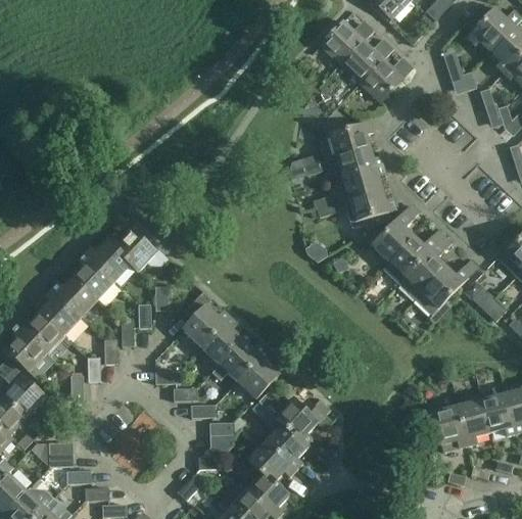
[(392,19),(411,0),(372,0),(392,19)]
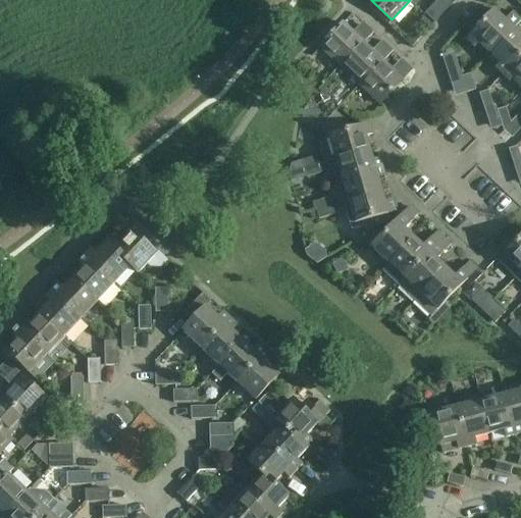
[(488,51),(513,27),(512,27),(520,16),(512,8),(503,17),(493,9),(493,10),(488,5),(484,5),(469,21),(468,26),(474,31),(465,39),(473,47),(478,42),(488,51)]
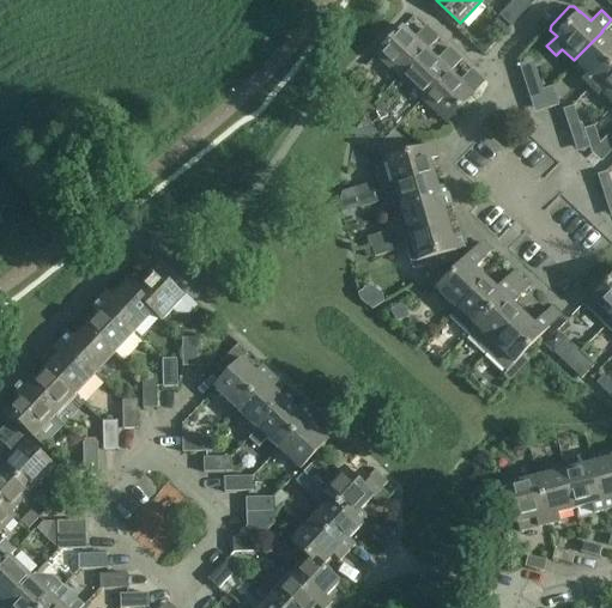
[(401,74),(428,47),(440,35),(431,28),(425,34),(420,29),(414,35),(403,24),(376,52),(401,74)]
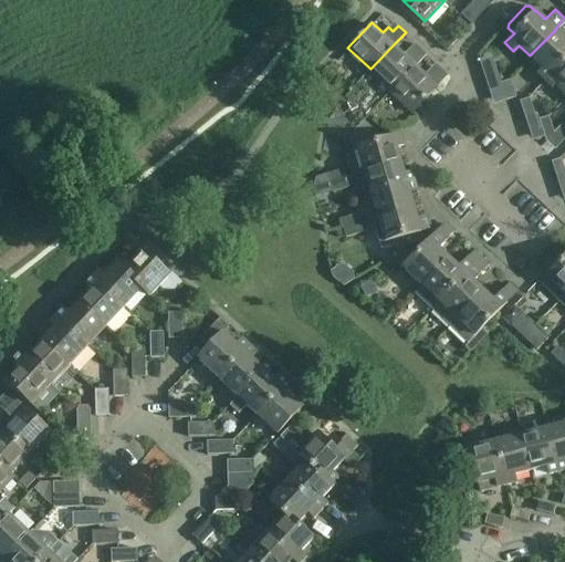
[(564,38),(556,29),(530,55),(542,68),(537,73),(544,80),(564,58),(564,38)]
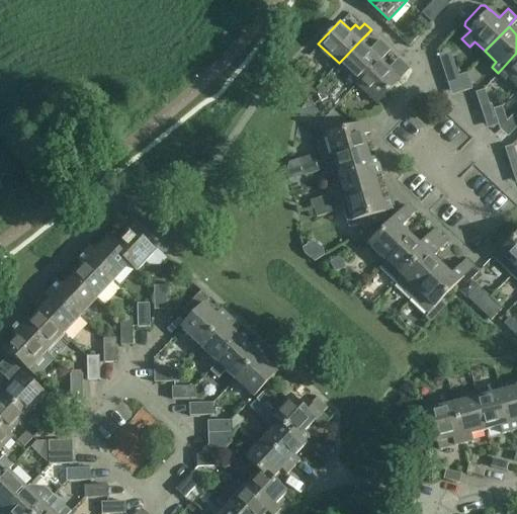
[(358,81),(380,57),(391,48),(384,41),(379,47),(374,43),(370,48),(361,39),(339,63),(358,81)]
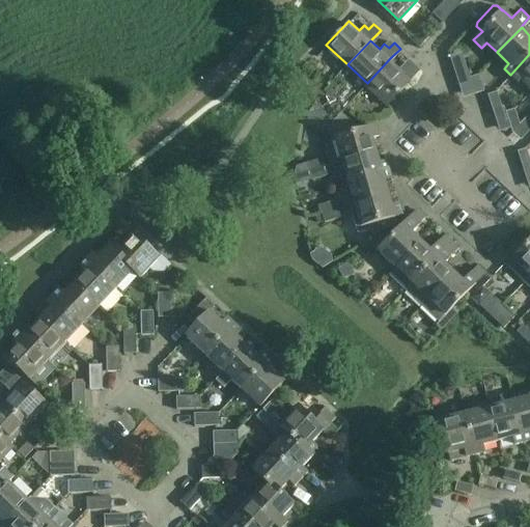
[(455,74),(465,71),(458,54),(450,57),(455,74)]
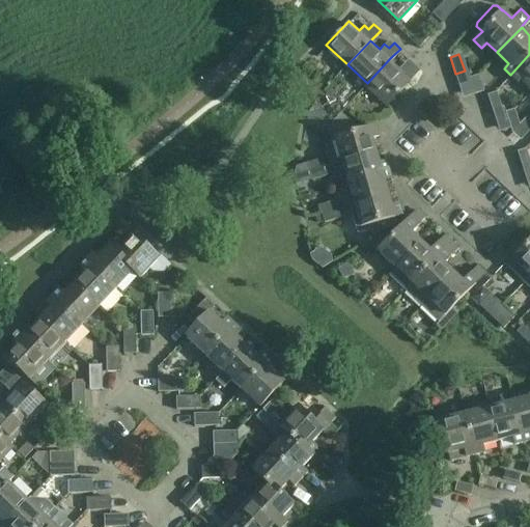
[(529,54),(510,75),(519,82),(524,77),(529,82),(529,54)]
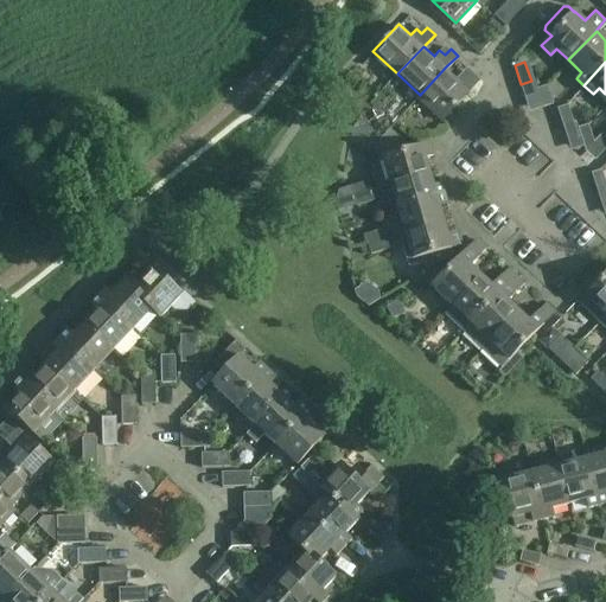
[(446,66),(420,95),(444,116),(480,77),(473,71),(467,77),(463,71),(458,77),(446,66)]
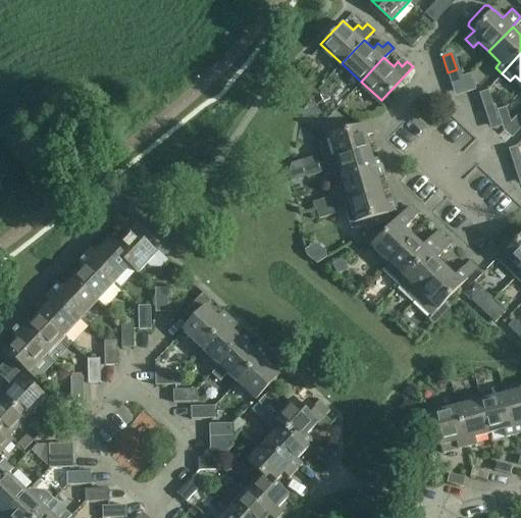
[(466,90),(475,87),(470,70),(461,73),(466,90)]
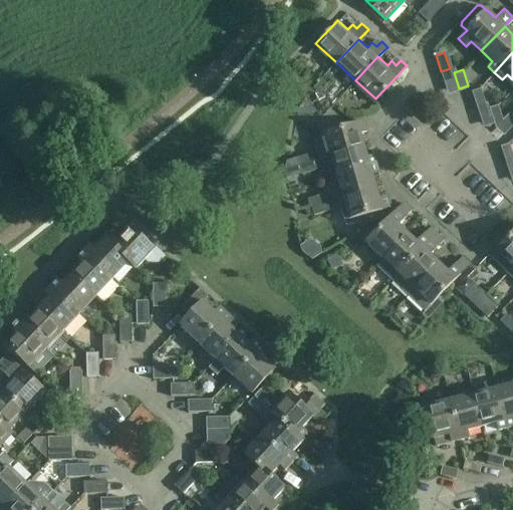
[(477,105),(486,102),(480,86),(471,89),(477,105)]
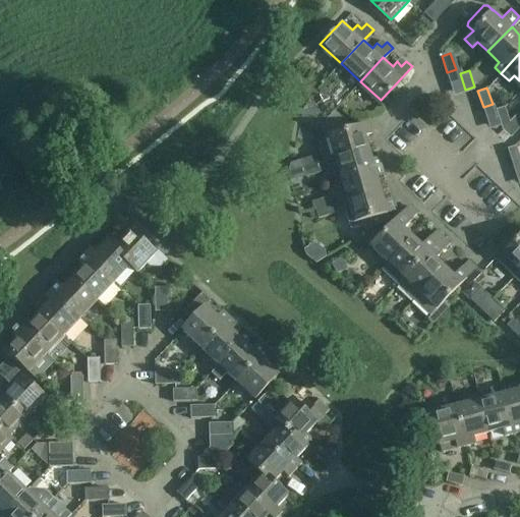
[(501,123),(510,120),(505,104),(496,107),(501,123)]
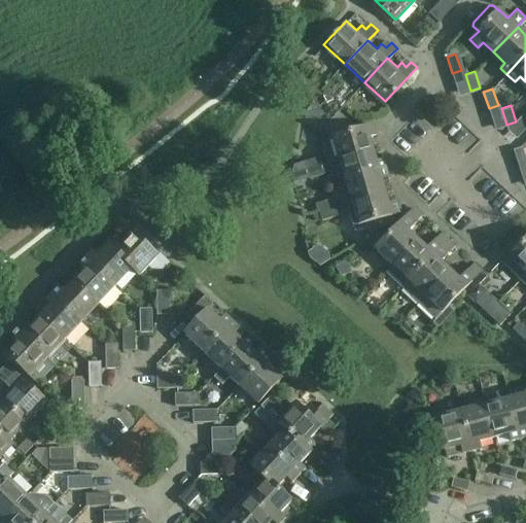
[(326,162),(339,158),(373,147),(370,136),(376,134),(373,124),(320,139),(326,162)]
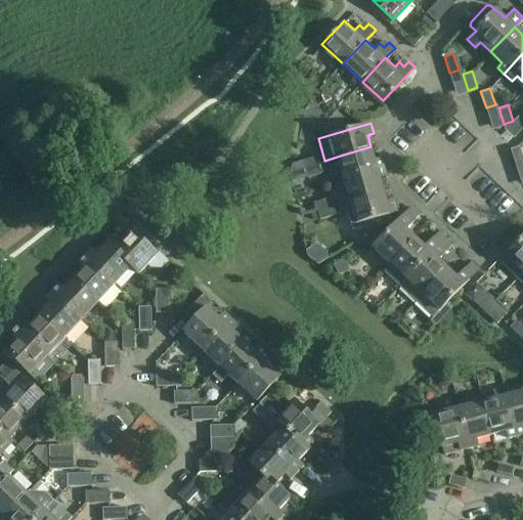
[(510,146),(515,163),(522,160),(522,156),(519,143),(510,146)]
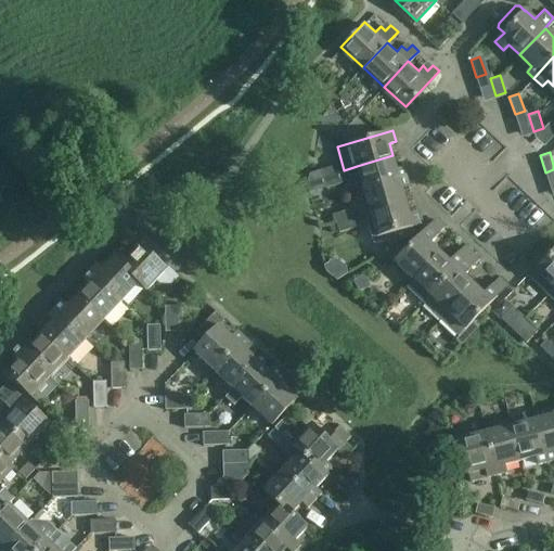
[(363,189),(407,176),(403,166),(397,168),(393,155),(357,166),(363,189)]
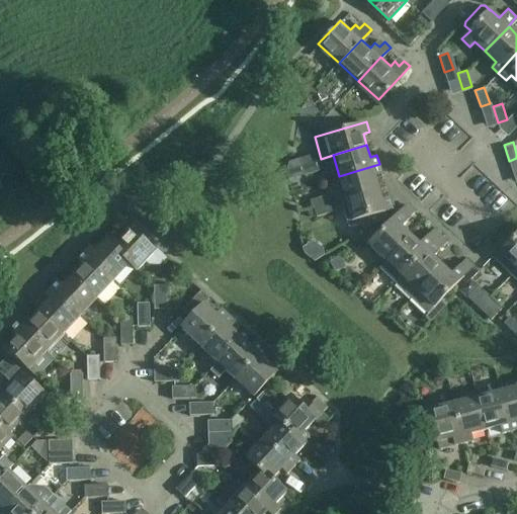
[(302,164),(317,160),(315,152),(298,157),(302,164)]
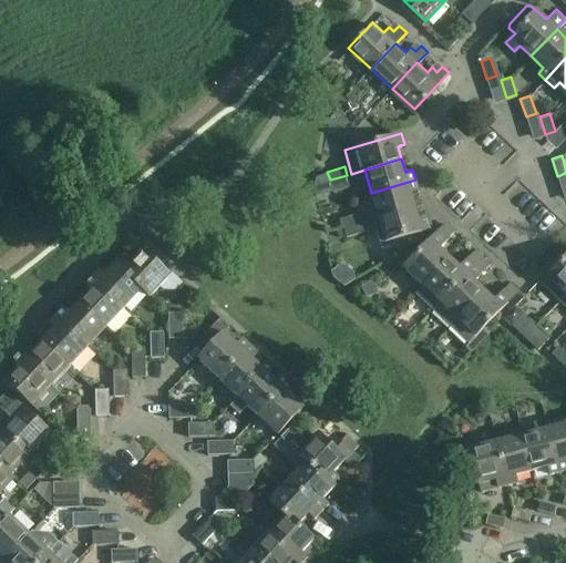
[(347,175),(330,180),(332,188),(349,184),(347,175)]
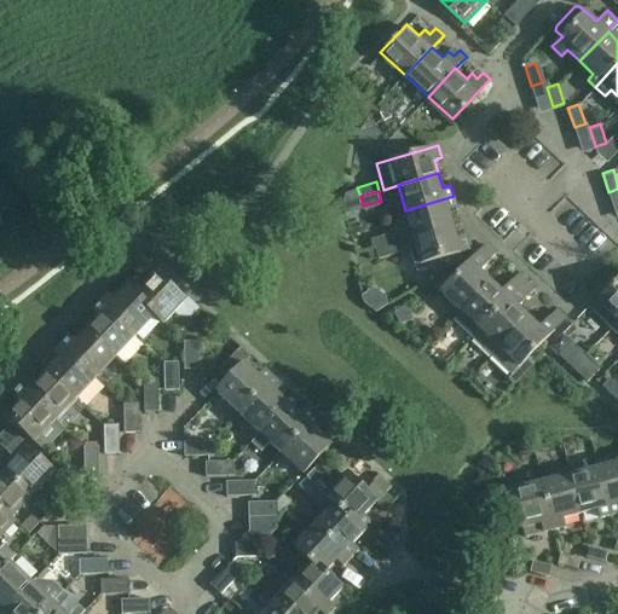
[(454,196),(405,210),(413,236),(452,224),(449,210),(457,208),(454,196)]
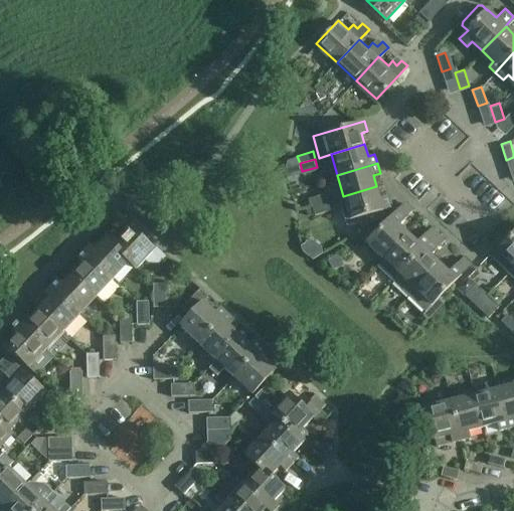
[(398,174),(406,182),(417,173),(409,164),(398,174)]
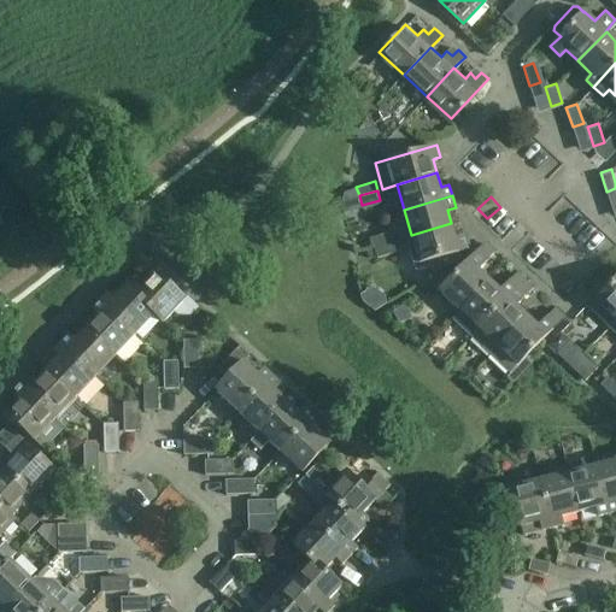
[(438,256),(458,249),(468,247),(464,235),(456,237),(451,223),(411,235),(406,236),(415,268),(440,260),(438,256)]
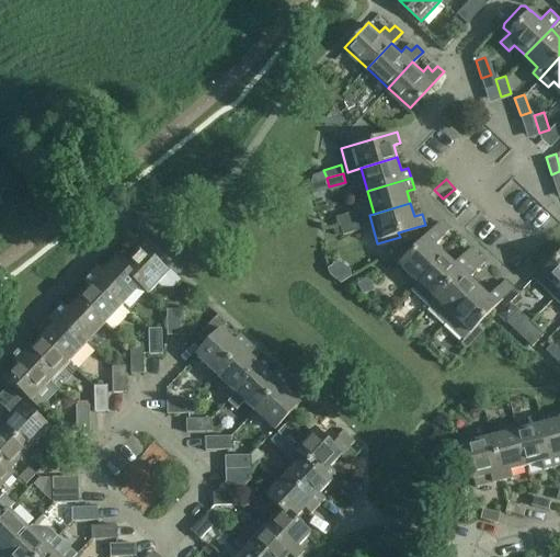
[(340,224),(357,218),(354,209),(338,215),(340,224)]
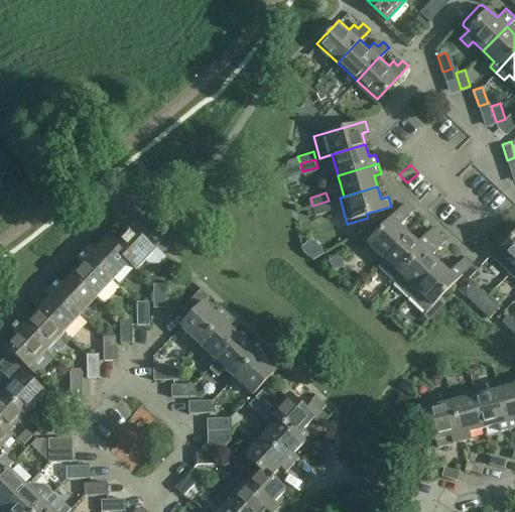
[(329,201),(312,206),(314,214),(331,209),(329,201)]
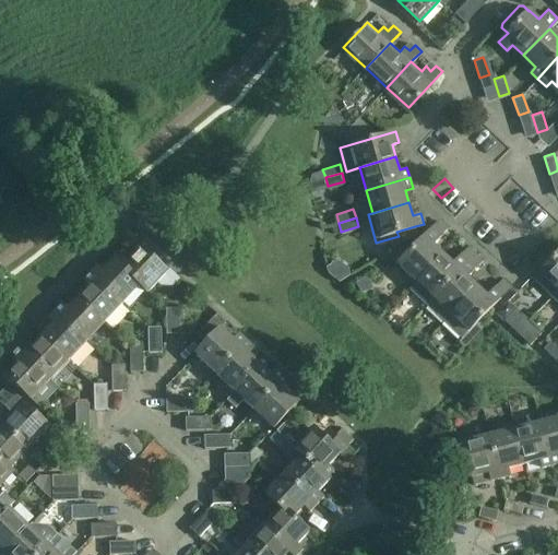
[(416,280),(441,252),(431,243),(447,226),(440,220),(398,262),(416,280)]
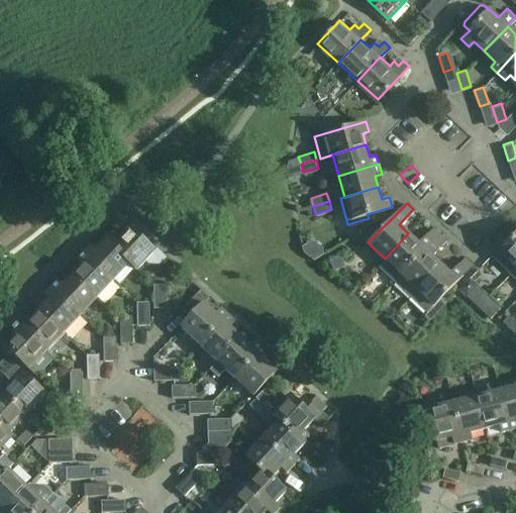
[(385,214),(384,209),(367,214),(369,218),(370,222),(385,214)]
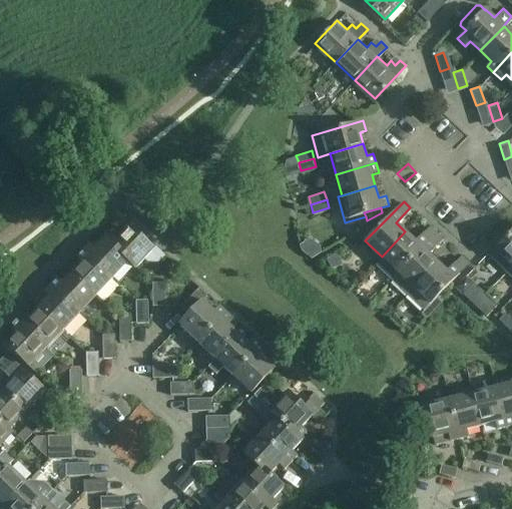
[(154,243),(151,246),(129,224),(118,235),(113,230),(107,237),(106,237),(129,259),(128,260),(136,267),(144,258),(146,260),(158,260),(164,253),(154,243)]
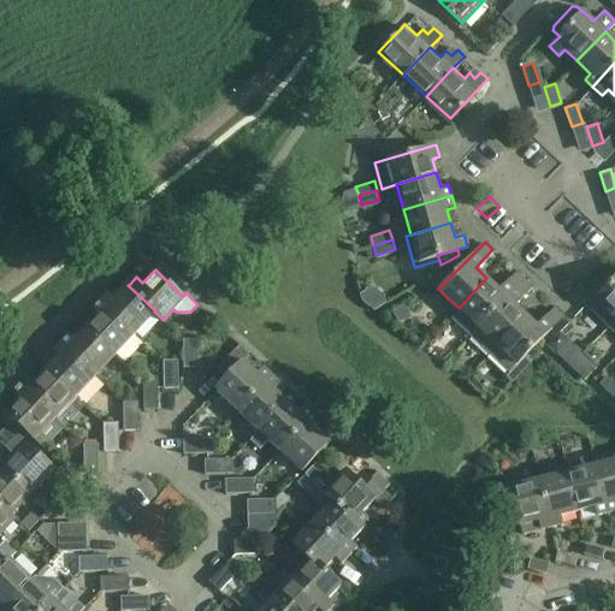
[(486,278),(459,308),(478,326),(522,278),(515,271),(498,289),(486,278)]
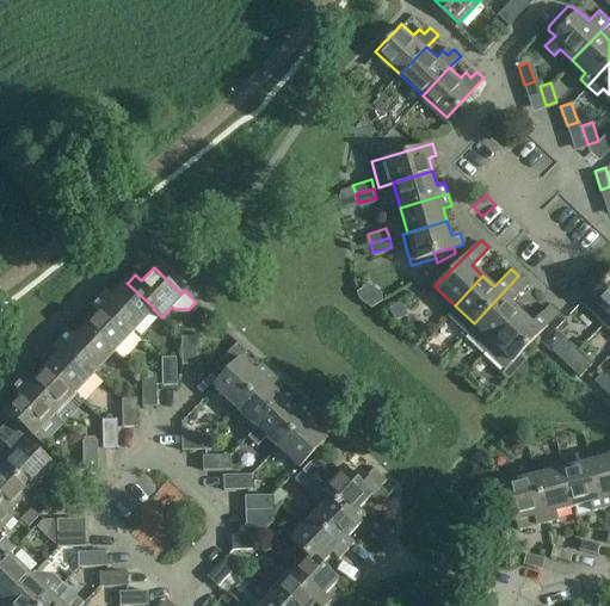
[(485,350),(497,336),(521,311),(510,301),(527,283),(518,276),(474,323),(466,331),(485,350)]
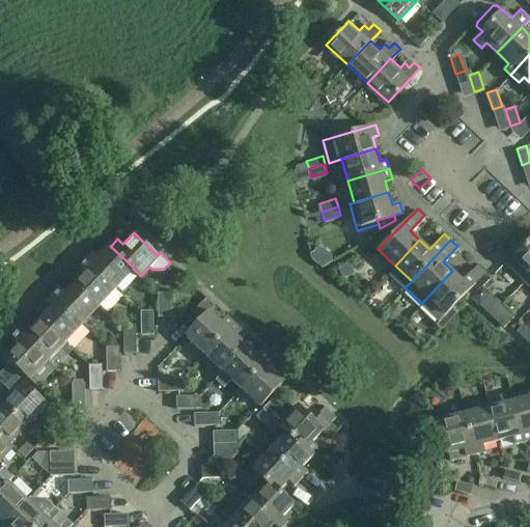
[(523,280),(529,272),(529,240),(506,265),(523,280)]
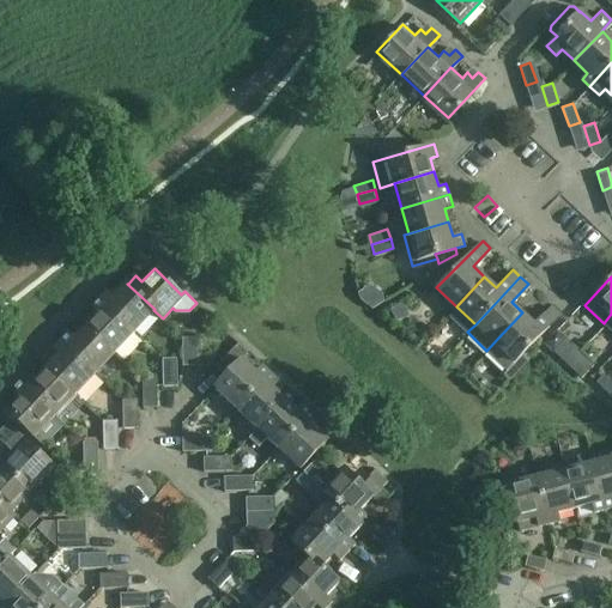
[(127,284),(128,284),(126,281),(113,296),(107,290),(98,297),(134,330),(153,310),(155,309),(127,284)]
